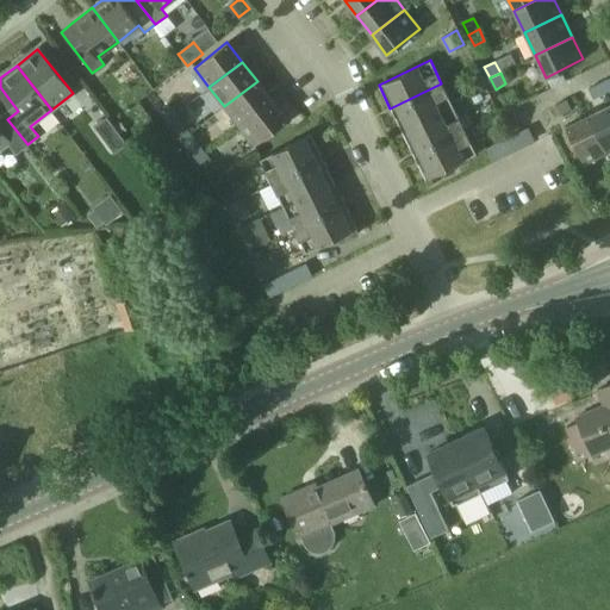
[(604,93),(609,91),(609,79),(599,83),(604,93)]
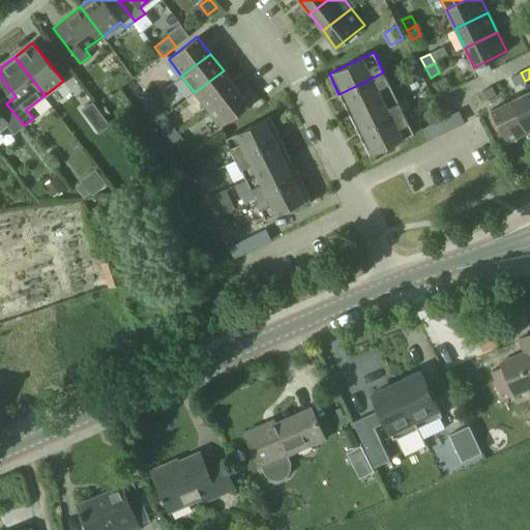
[(236,87),(224,70),(195,92),(207,110),(236,87)]
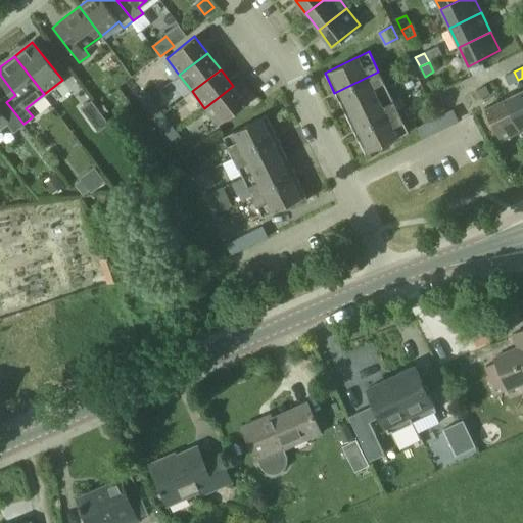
[(388,91),(378,72),(334,93),(344,112),(388,91)]
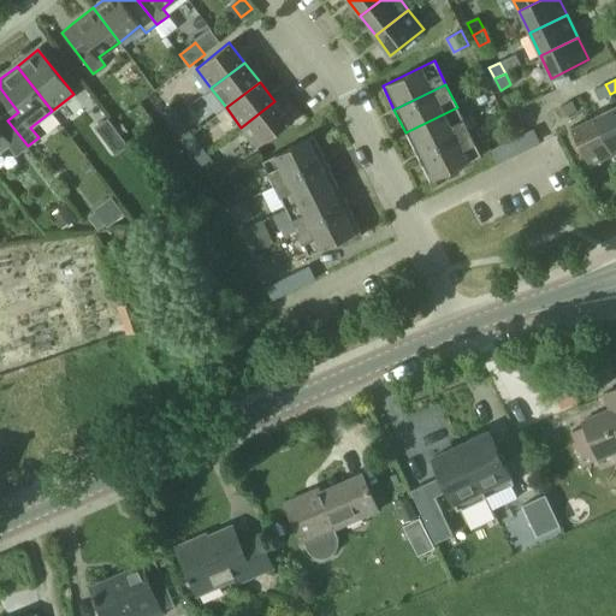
[(605,84),(594,90),(599,100),(610,94),(605,84)]
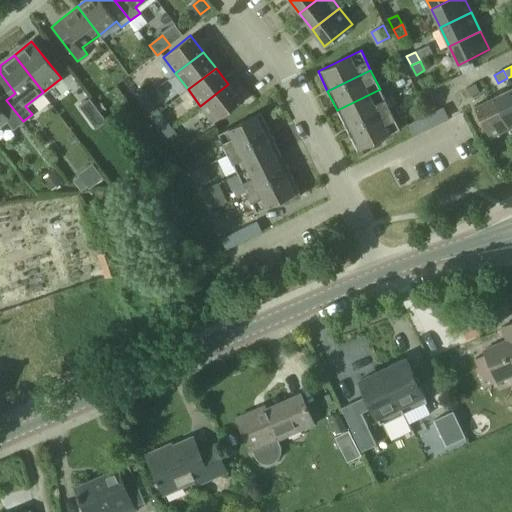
[(402,79),(395,83),(397,88),(405,84),(402,79)]
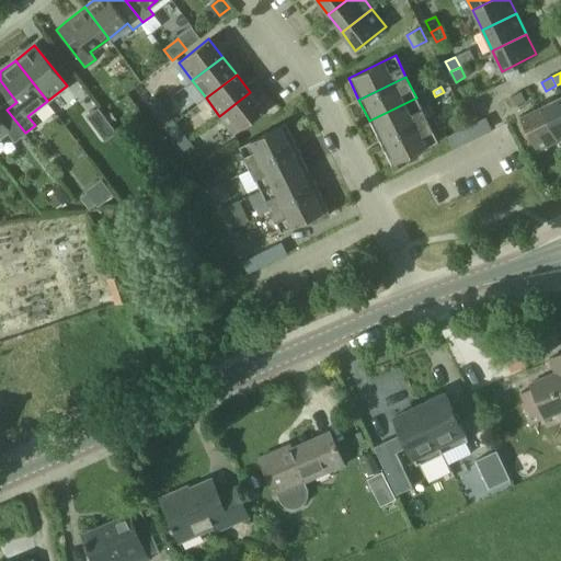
[(219,116),(233,134),(264,111),(250,92),(219,116)]
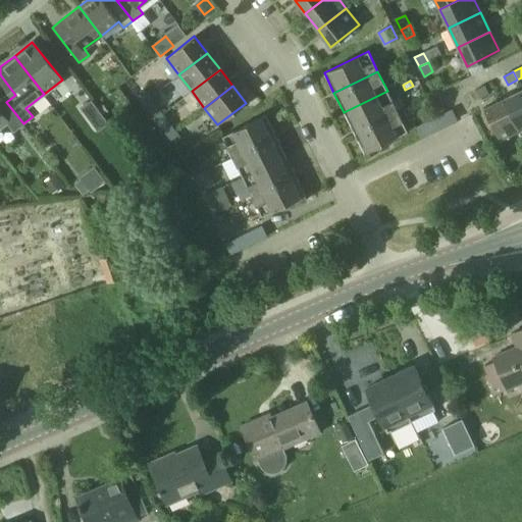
[(479,99),(489,95),(484,86),(475,90),(479,99)]
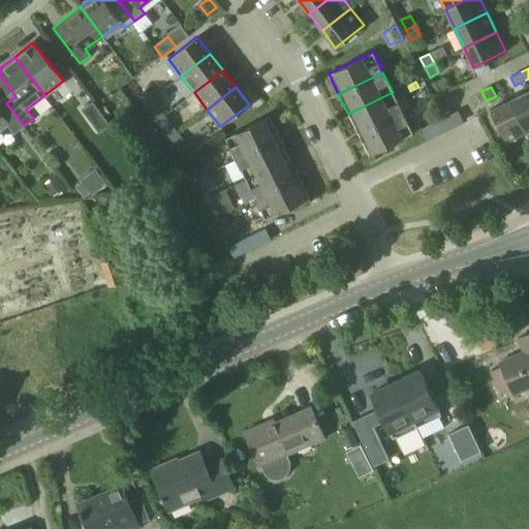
[(153,98),(147,90),(138,96),(146,104),(153,98)]
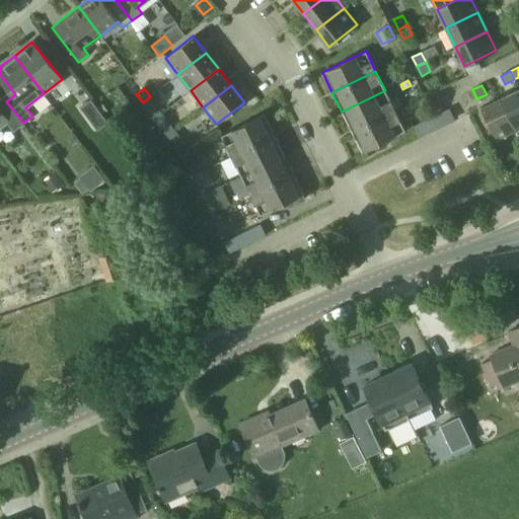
[(515,130),(518,128),(518,91),(518,89),(499,98),(515,130)]
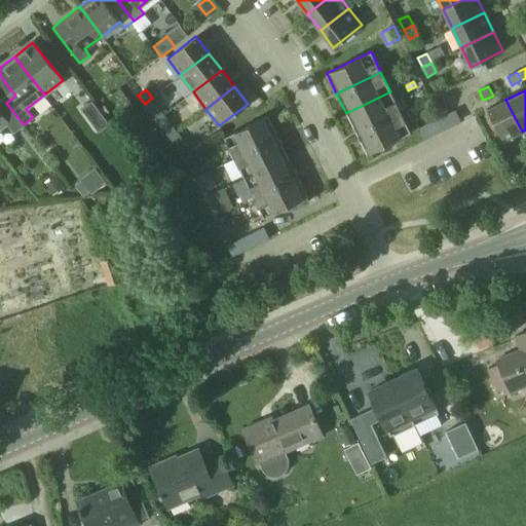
[(400,112),(390,91),(346,113),(355,134),(400,112)]
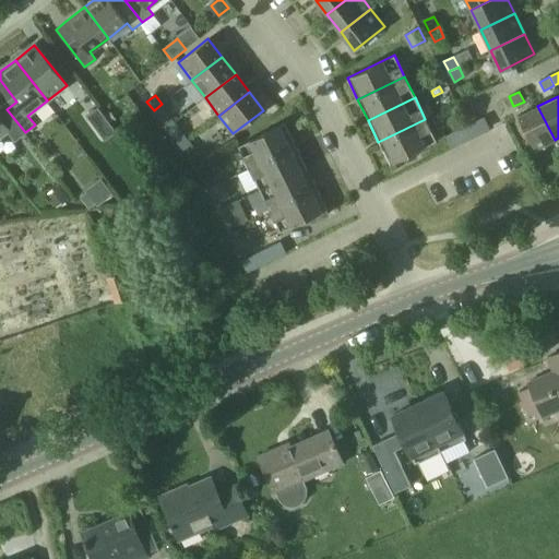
[(154,110),(161,119),(169,113),(162,104),(154,110)]
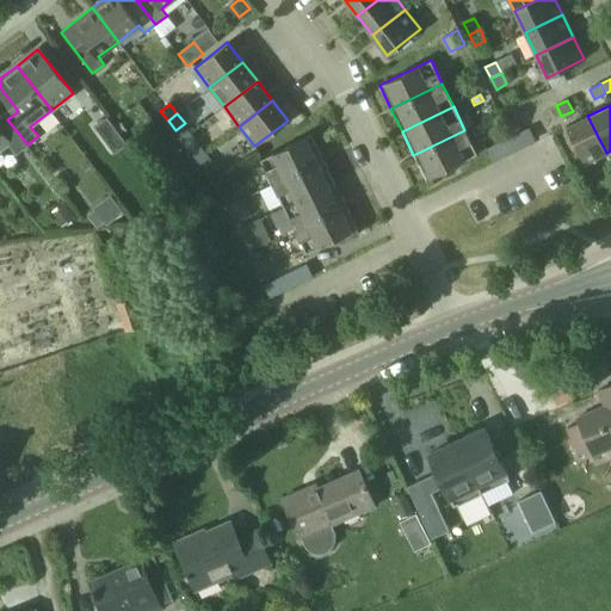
[(118,149),(130,141),(111,115),(99,124),(118,149)]
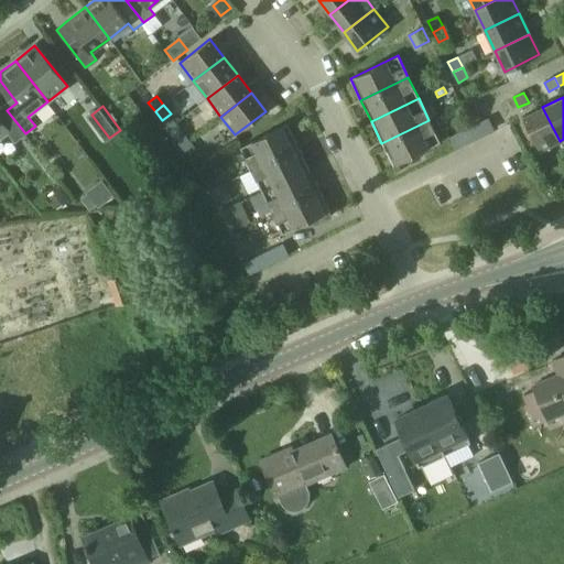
[(539,151),(560,141),(542,107),(522,117),(539,151)]
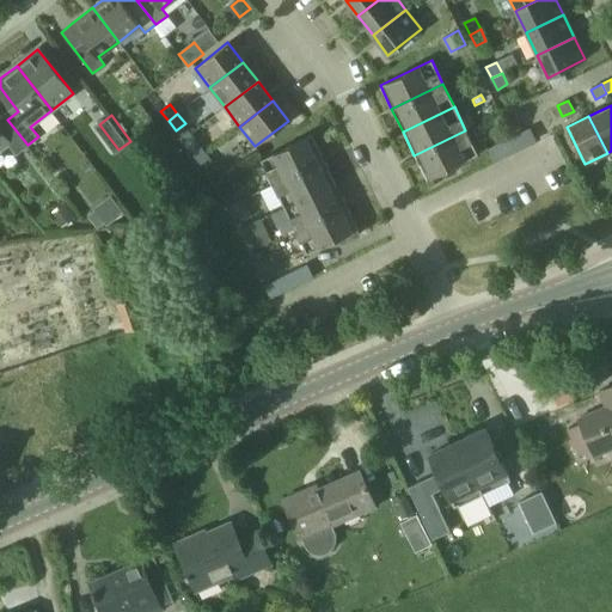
[(0,124),(0,150),(8,144),(17,154),(28,145),(7,120),(0,124)]
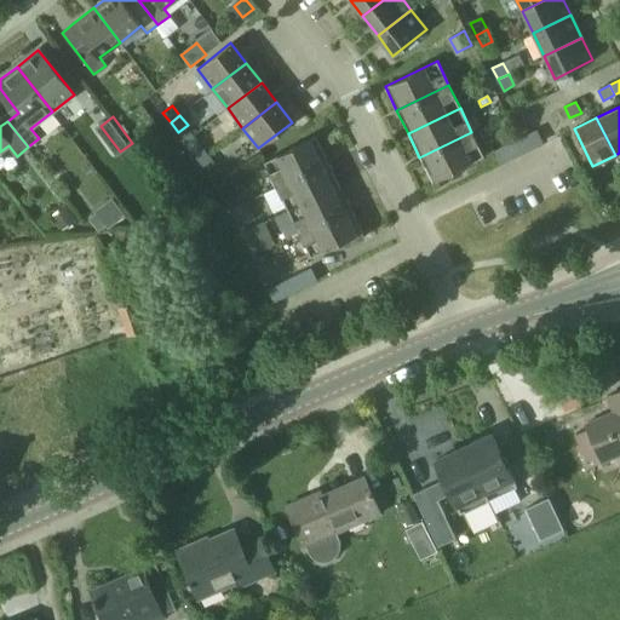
[(537,128),(526,135),(533,148),(544,143),(537,128)]
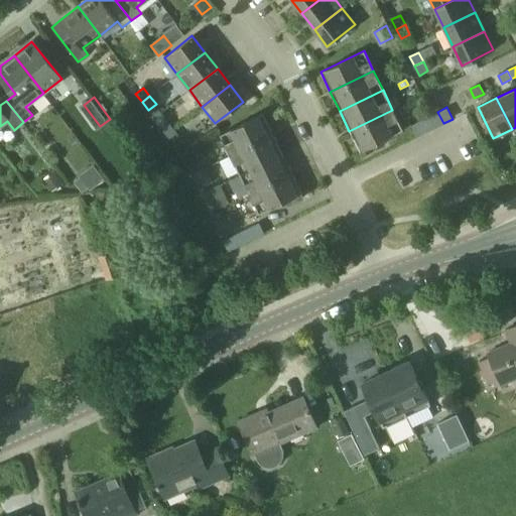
[(349,131),(359,151),(360,150),(362,154),(384,143),(382,140),(402,130),(392,110),(349,131)]
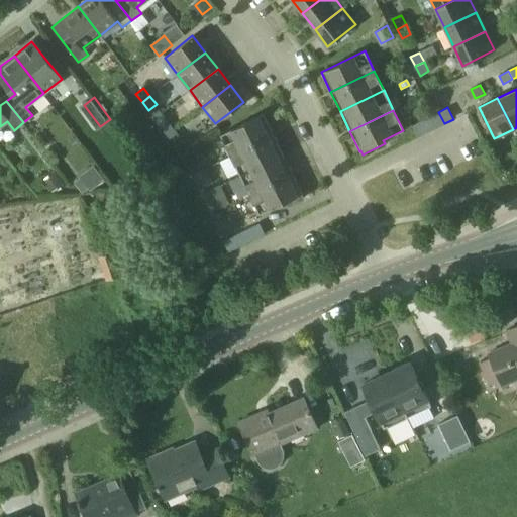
[(438,112),(429,116),(435,128),(444,123),(438,112)]
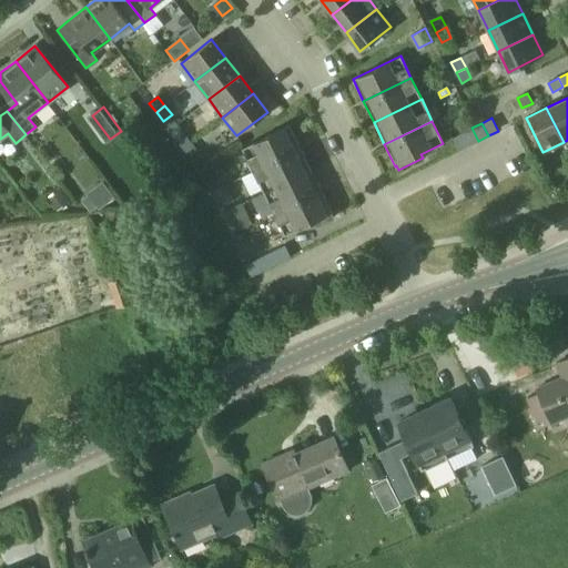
[(300,146),(290,124),(242,148),(252,170),(300,146)]
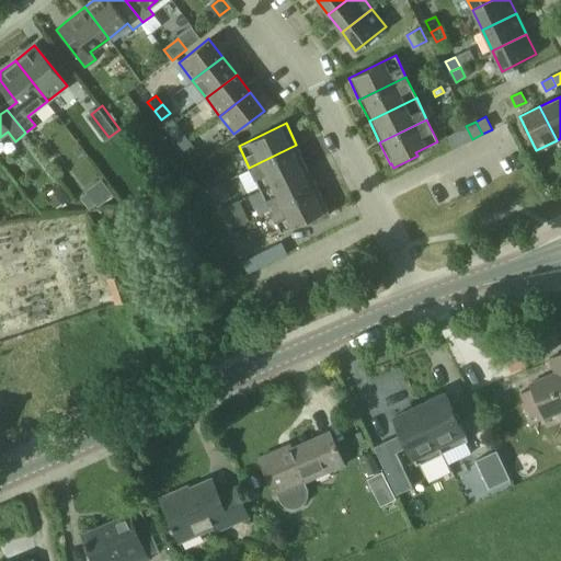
[(466,126),(456,132),(462,144),(472,139),(466,126)]
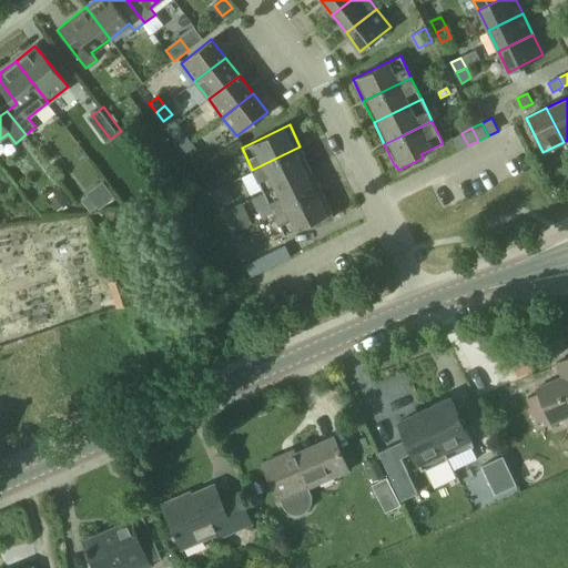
[(192,142),(185,132),(176,139),(184,148),(192,142)]
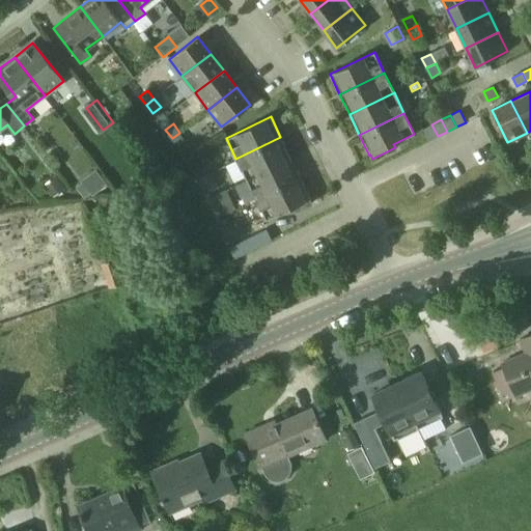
[(431,124),(422,129),(428,140),(438,136),(431,124)]
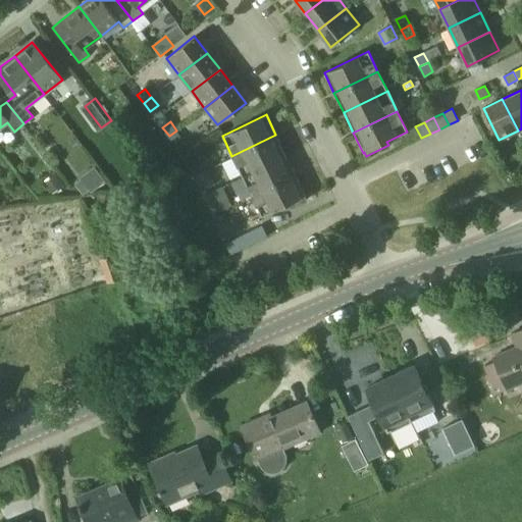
[(169,136),(175,144),(183,139),(176,131),(169,136)]
